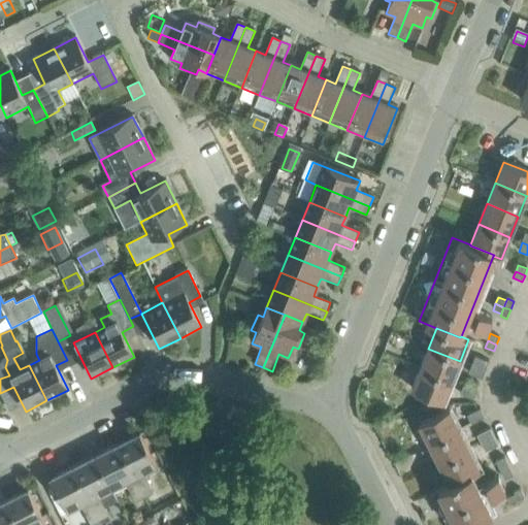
[(452,382),(460,361),(428,349),(420,369),(452,382)]
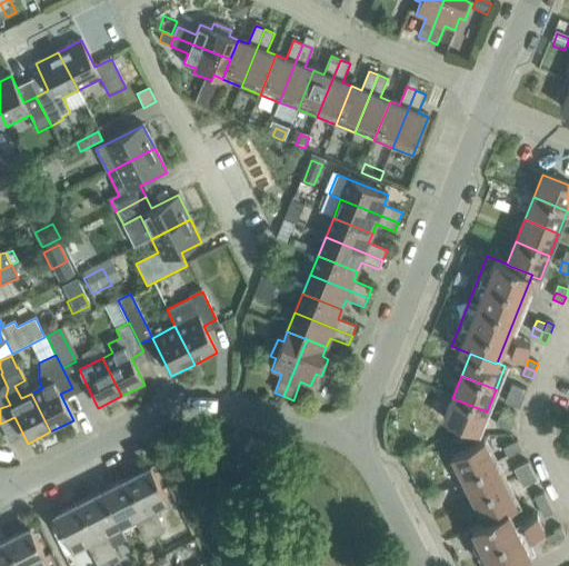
[(523,400),(527,391),(512,385),(508,395),(523,400)]
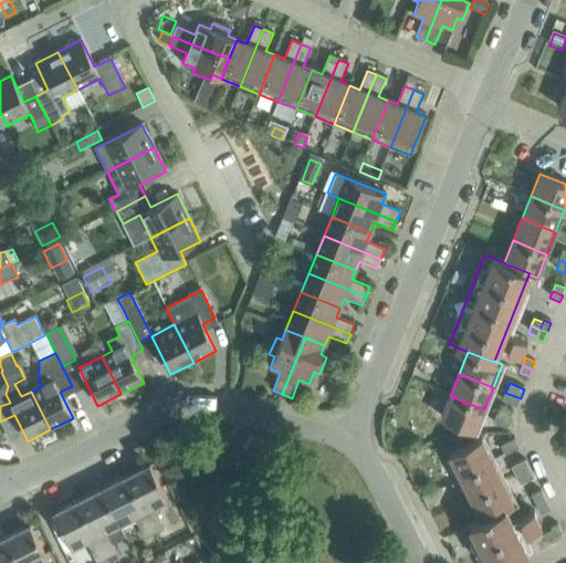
[(516,408),(521,398),(505,393),(502,402),(516,408)]
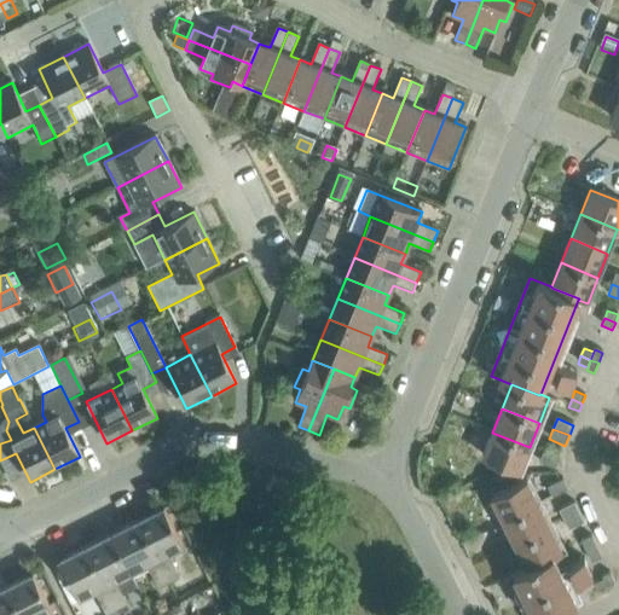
[(519,471),(530,447),(492,433),(482,457),(519,471)]
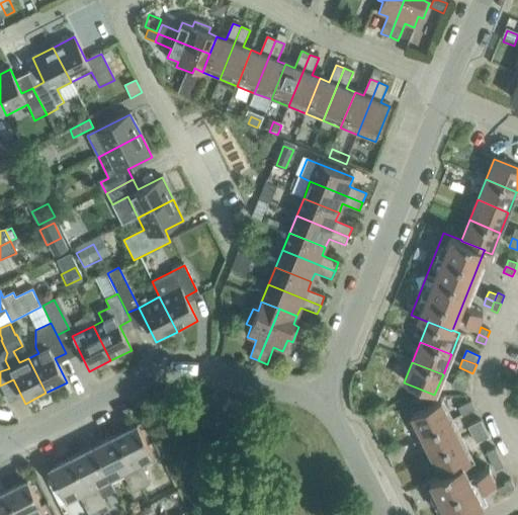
[(464,394),(468,384),(455,379),(451,388),(464,394)]
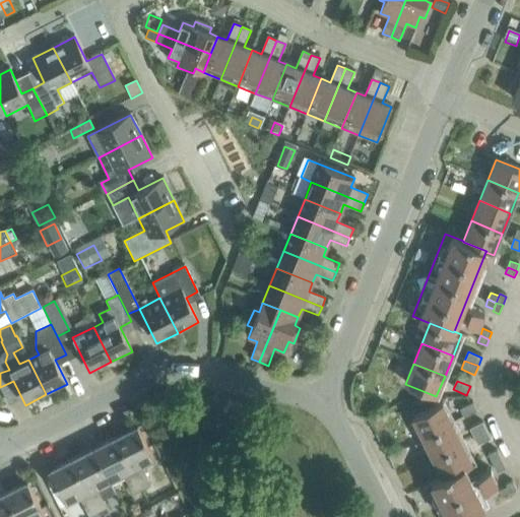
[(412,418),(423,439),(453,424),(443,403),(412,418)]
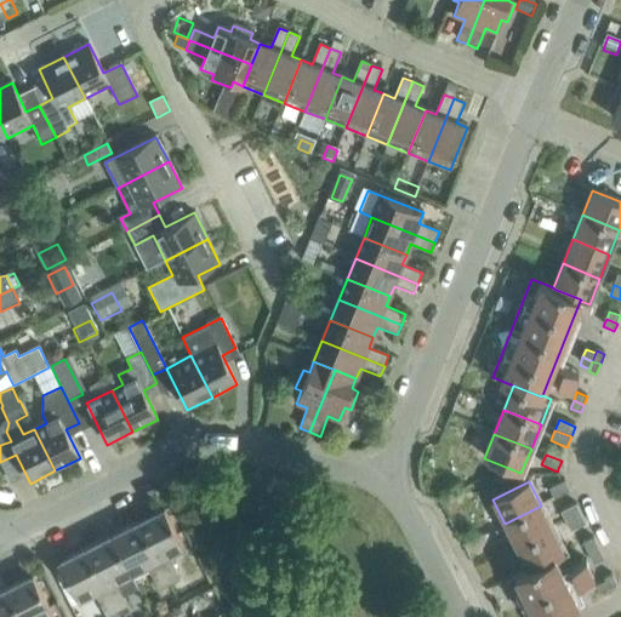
[(569,491),(564,481),(550,489),(554,500),(569,491)]
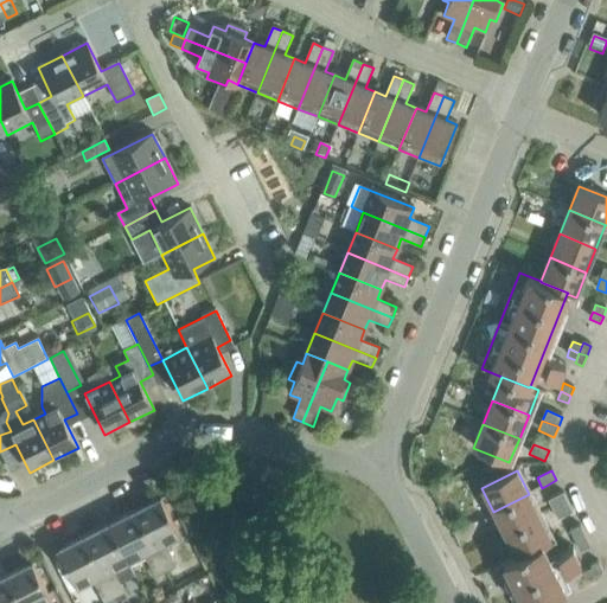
[(540,518),(529,494),(493,512),(505,536),(540,518)]
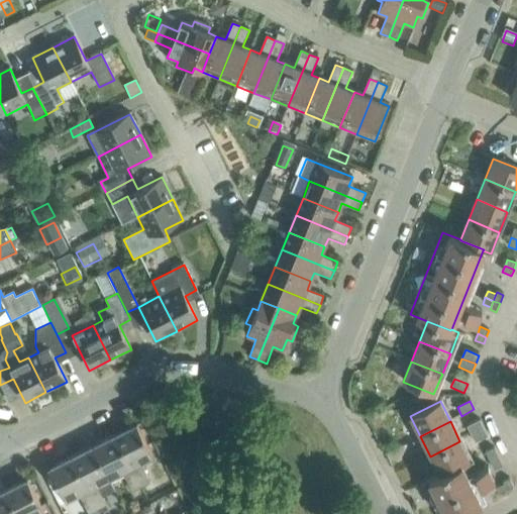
[(467,427),(472,435),(484,429),(480,421),(467,427)]
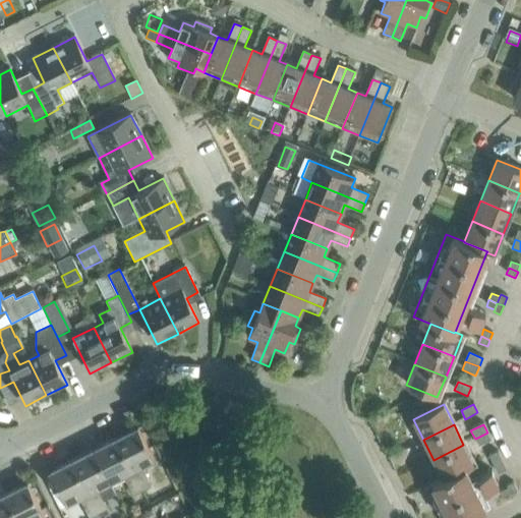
[(138,428),(116,440),(142,492),(151,487),(141,469),(156,462),(138,428)]
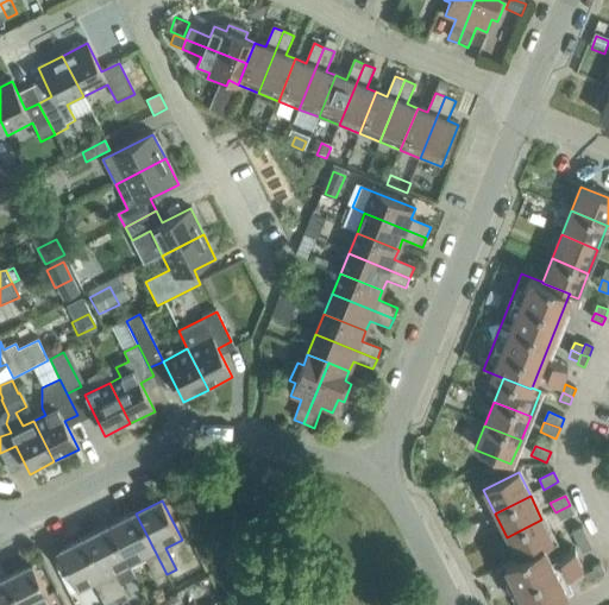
[(575,515),(570,505),(556,512),(560,522),(575,515)]
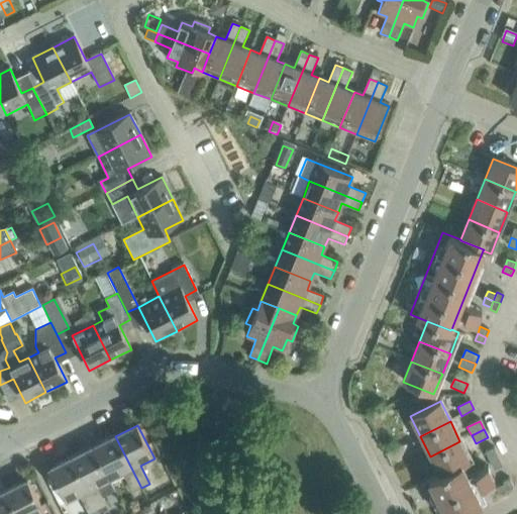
[(141,488),(115,436),(93,447),(110,481),(123,475),(132,493),(141,488)]
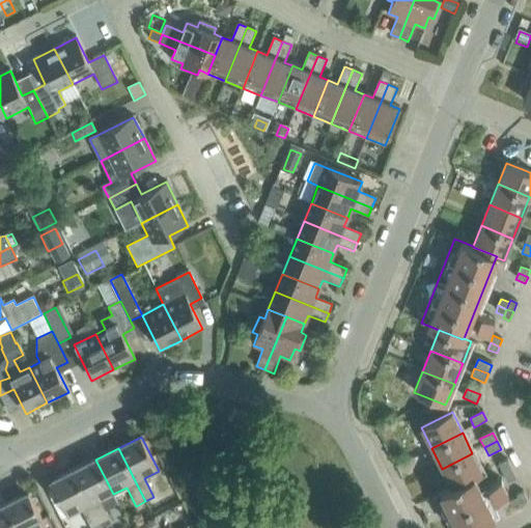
[(482,473),(472,453),(442,469),(451,488),(452,489),(475,476),(475,477),(482,473)]
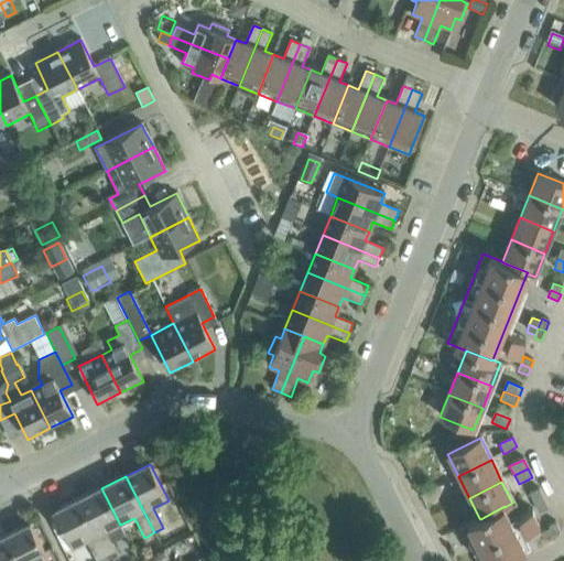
[(120,525),(101,488),(78,500),(107,557),(116,552),(106,532),(120,525)]
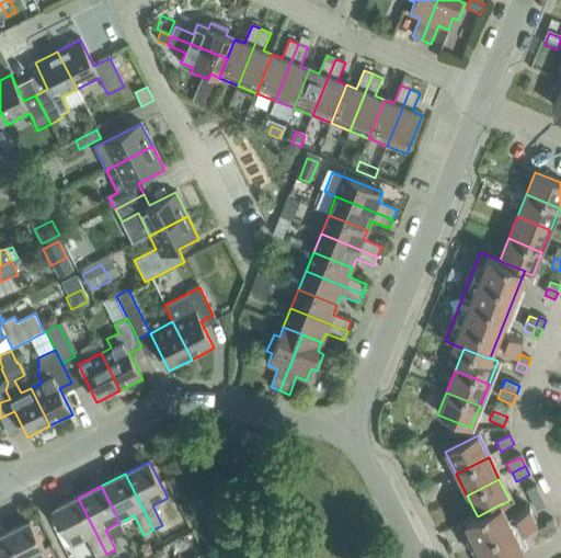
[(526,491),(529,498),(539,493),(536,487),(526,491)]
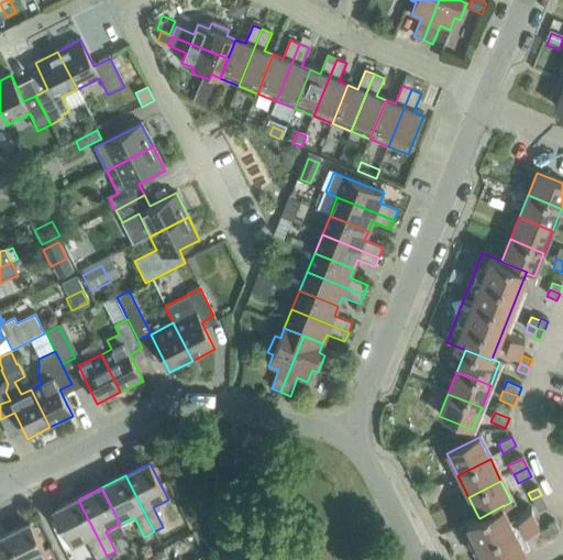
[(544,502),(541,495),(531,500),(534,506),(544,502)]
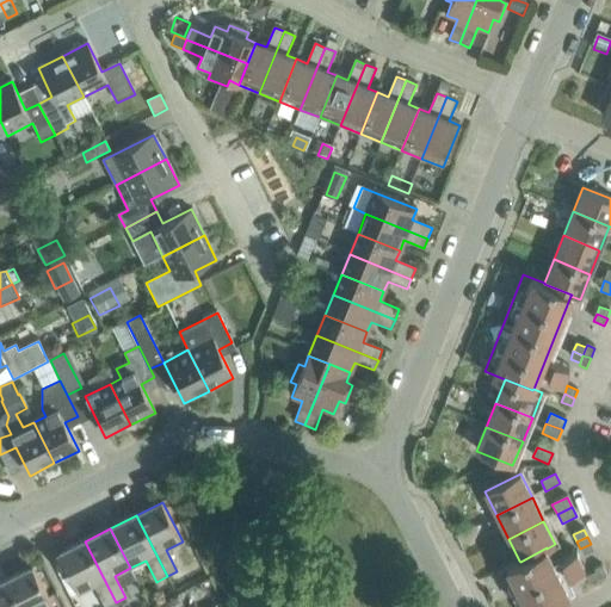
[(116,602),(85,542),(59,555),(79,594),(94,587),(104,606),(110,606),(116,602)]
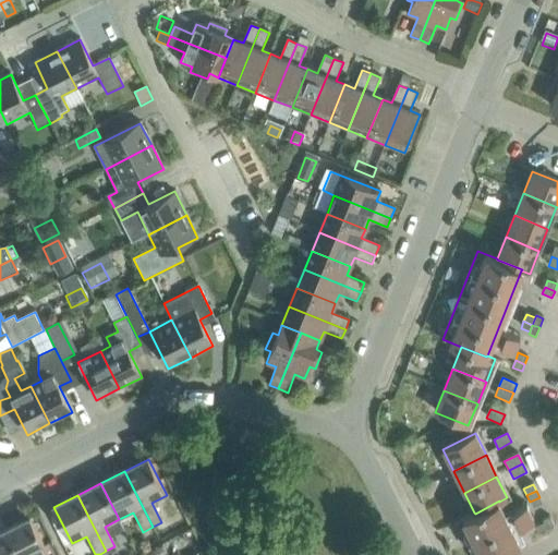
[(543,504),(540,497),(530,502),(533,508),(543,504)]
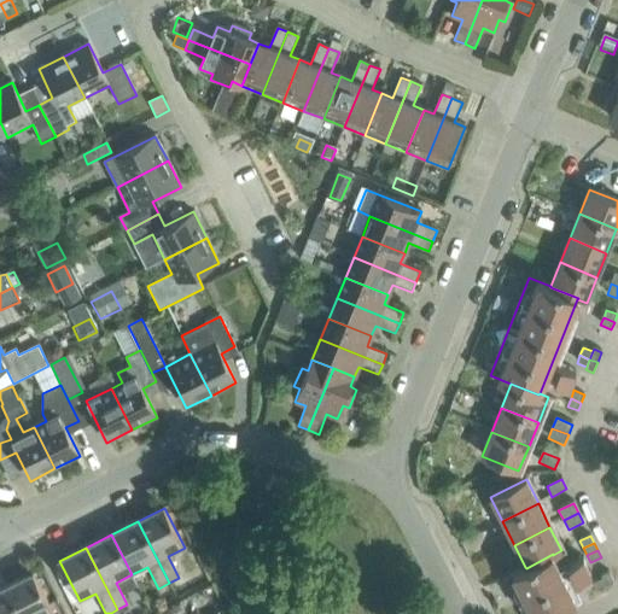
[(551,613),(577,601),(553,555),(553,554),(526,568),(525,567),(505,578),(523,613),(551,613)]
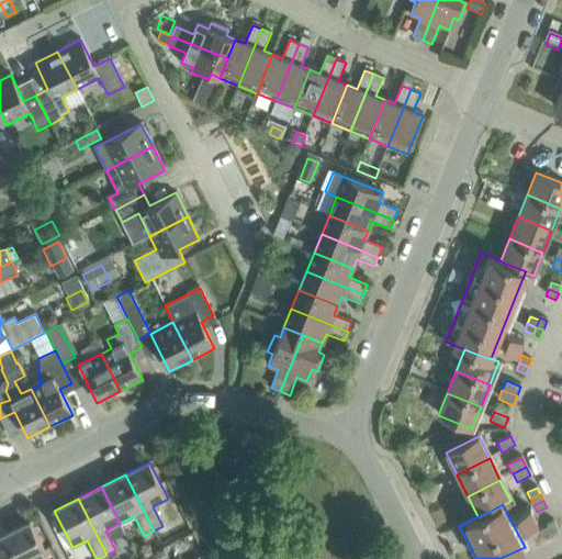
[(547,525),(548,527),(551,534),(558,530),(553,522),(547,525)]
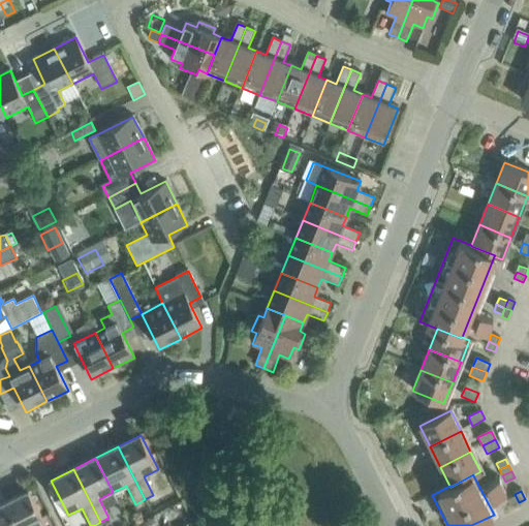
[(29,492),(6,503),(17,525),(44,525),(29,492)]
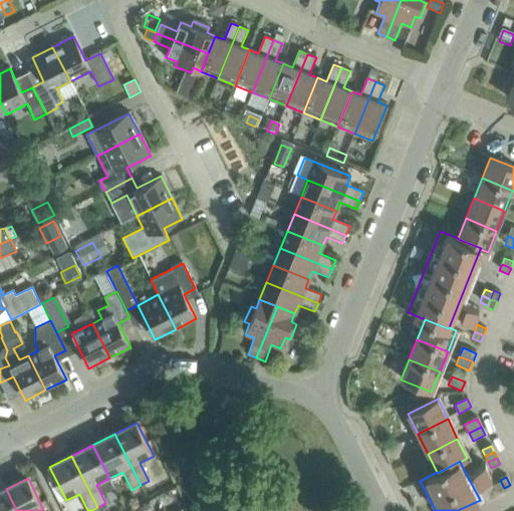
[(504,488),(501,482),(493,486),(496,492),(504,488)]
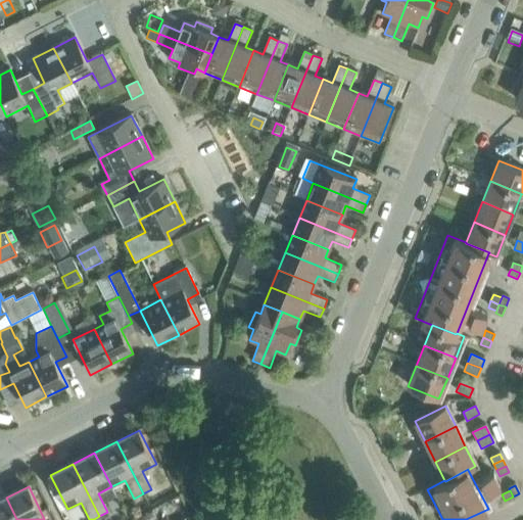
[(151,508),(152,507),(162,502),(156,491),(146,497),(151,508)]
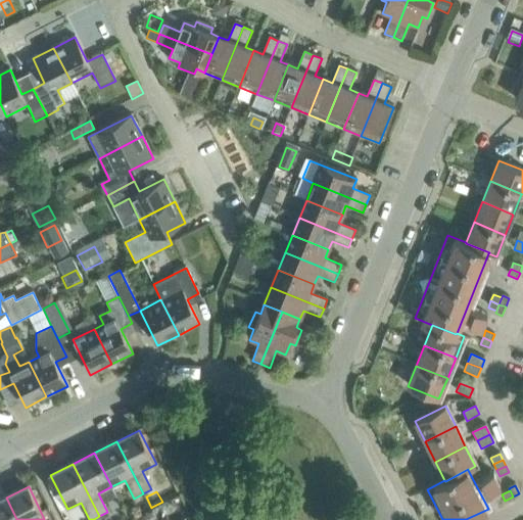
[(16,519),(6,498),(0,501),(0,519),(16,519)]
